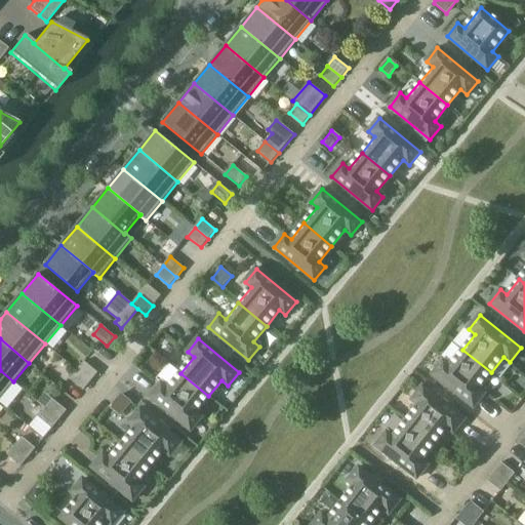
[(478,389),(491,372),(462,350),(450,366),(443,361),(433,374),(474,407),(484,394),(478,389)]
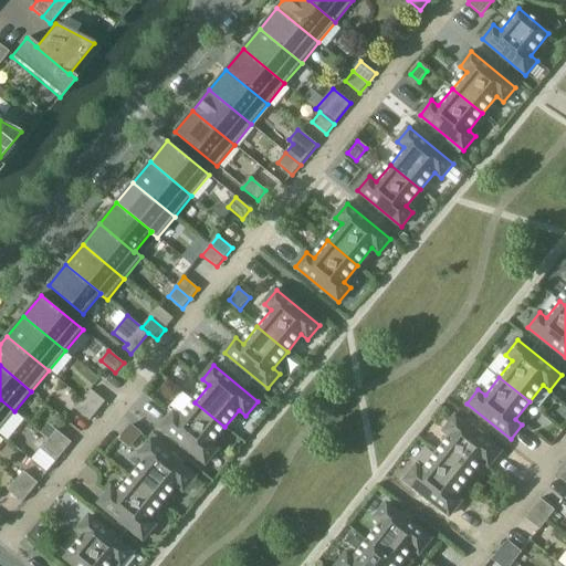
[(91,390),(83,399),(97,411),(105,402),(91,390)]
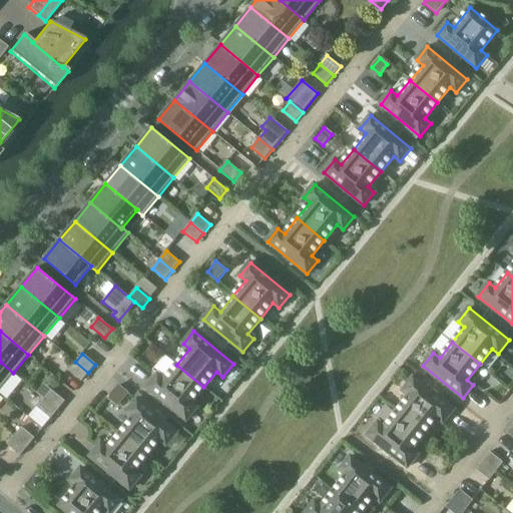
[(0,389),(13,373),(0,362),(0,389)]
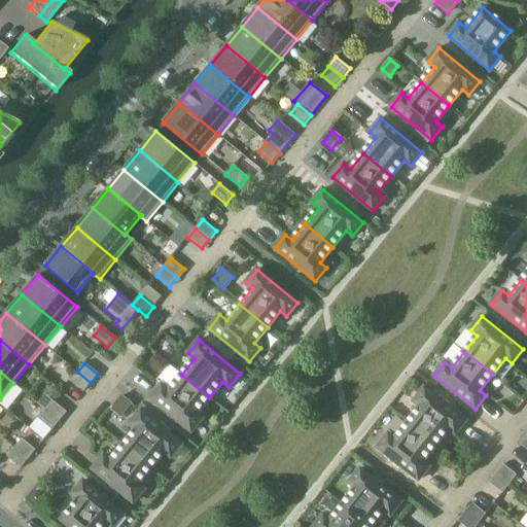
[(91,383),(77,372),(70,381),(83,392),(91,383)]
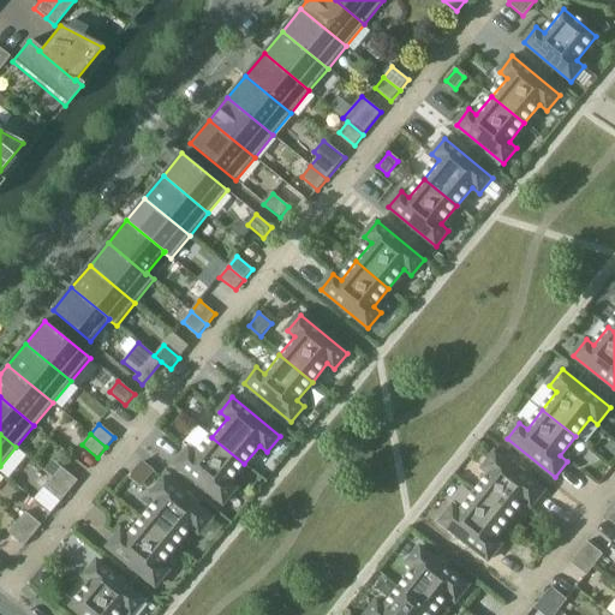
[(230,482),(244,464),(212,437),(196,455),(189,449),(175,465),(224,505),(237,489),(230,482)]
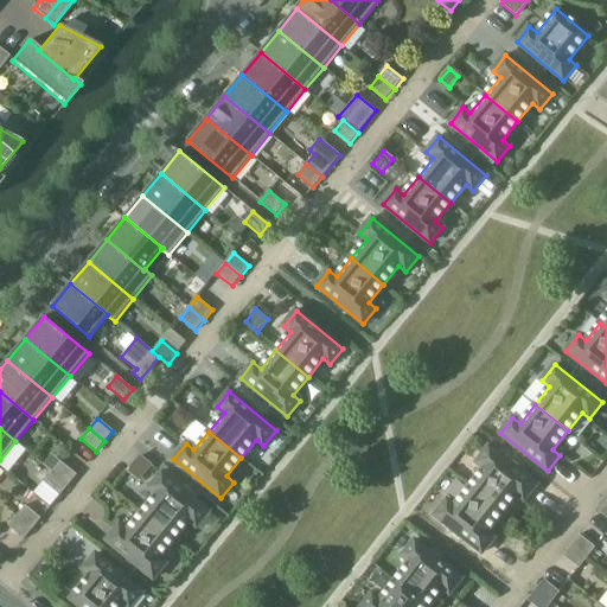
[(484,468),(470,487),(502,513),(517,494),(524,500),(537,485),(489,447),(477,462),(484,468)]
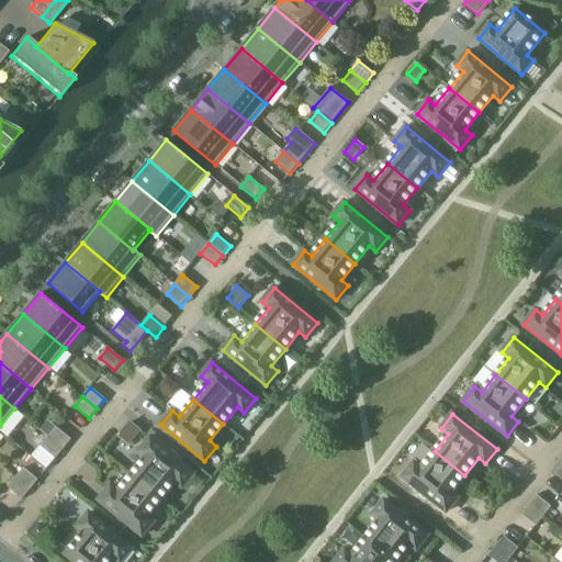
[(141,430),(131,423),(119,437),(128,446),(141,430)]
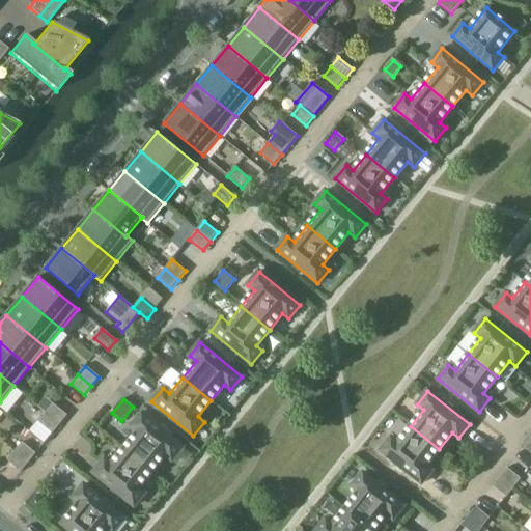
[(54,404),(46,413),(60,424),(67,416),(54,404)]
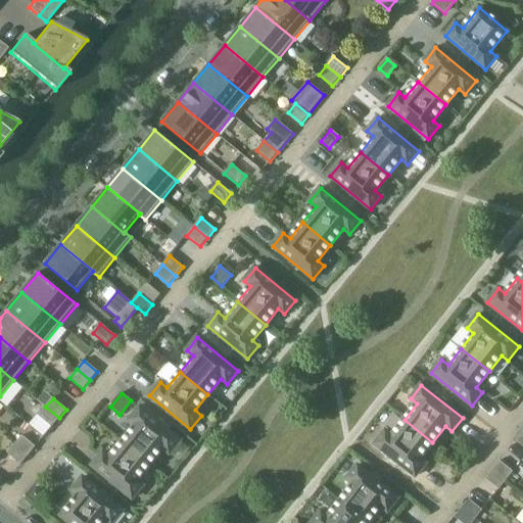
[(59,418),(45,407),(38,416),(52,427),(59,418)]
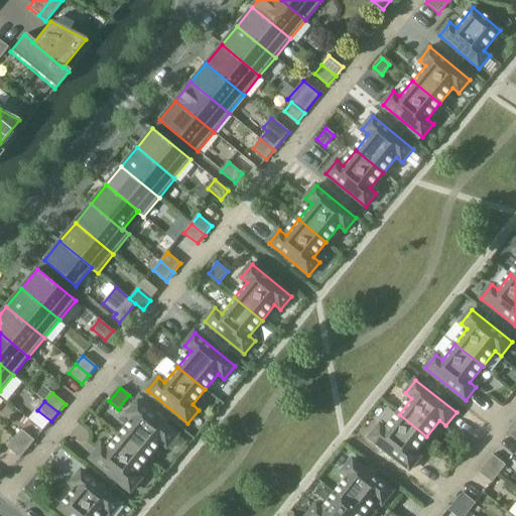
[(133,420),(121,435),(148,459),(161,442),(167,447),(178,434),(138,402),(127,415),(133,420)]
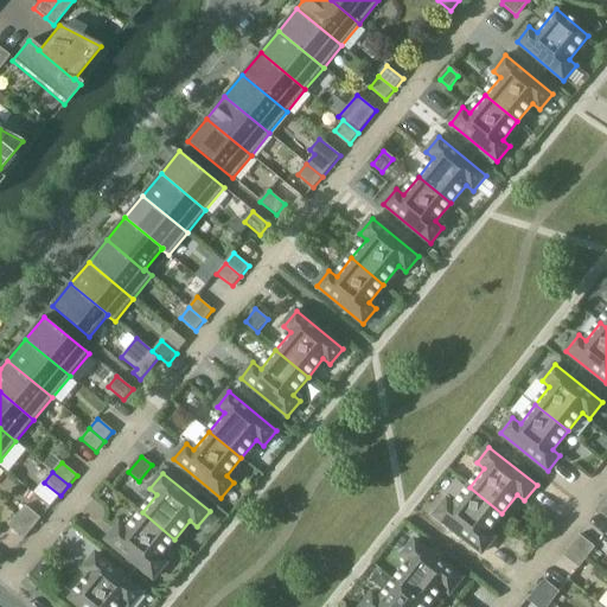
[(502,513),(470,487),(454,506),(447,500),(434,516),(483,554),(494,537),(487,531),(502,513)]
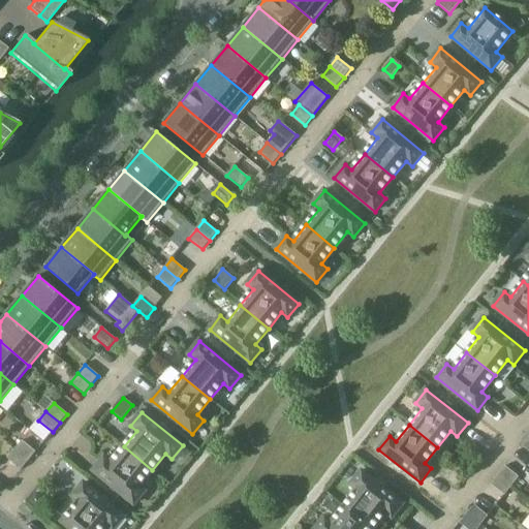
[(22,456),(28,461),(36,452),(22,440),(14,449),(22,456)]
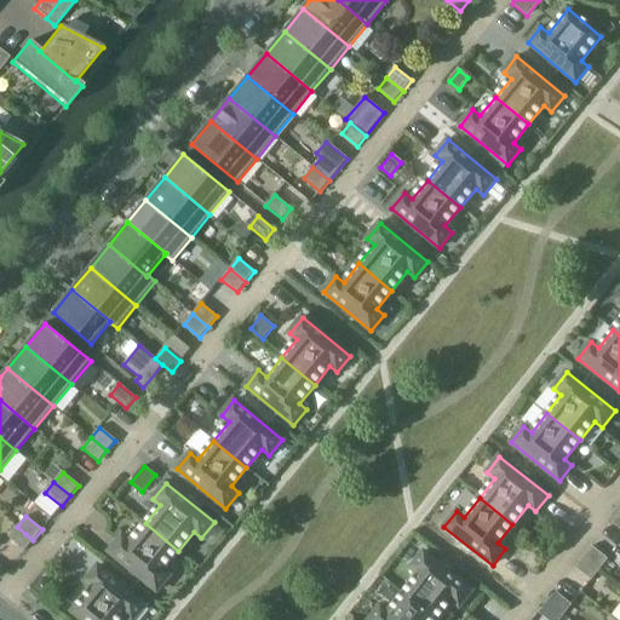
[(162,569),(178,551),(145,523),(130,543),(122,537),(109,552),(158,591),(170,575),(162,569)]
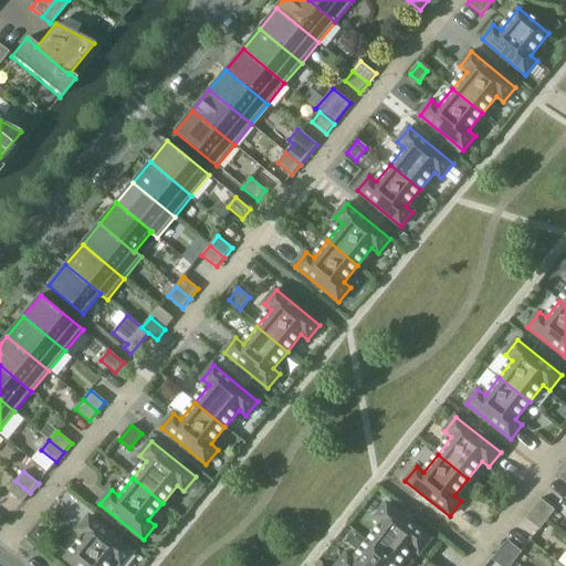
[(0,514),(8,521),(22,503),(30,493),(23,488),(10,504),(0,495),(0,514)]
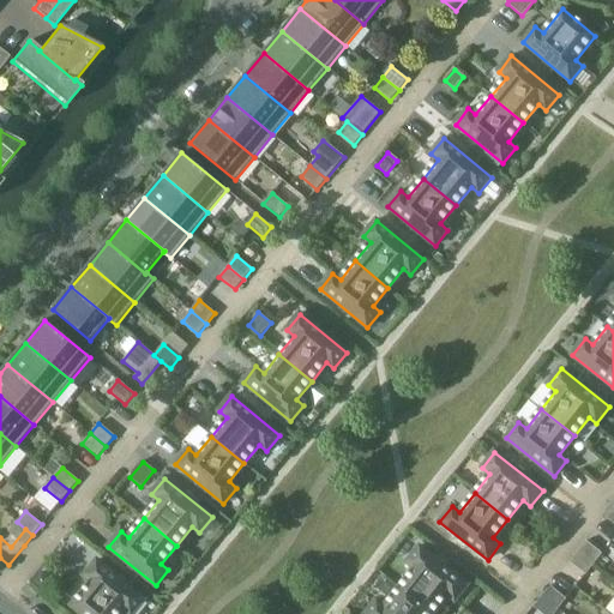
[(587,541),(578,552),(594,564),(602,554),(587,541)]
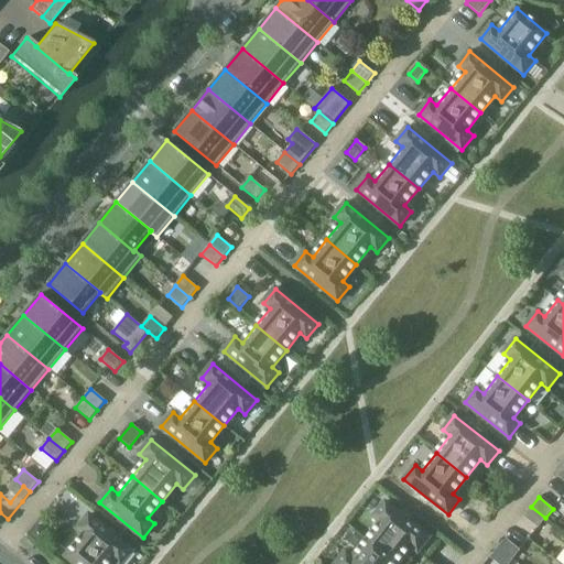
[(380,522),(367,540),(398,563),(411,546),(418,552),(430,538),(386,502),(373,517),(380,522)]
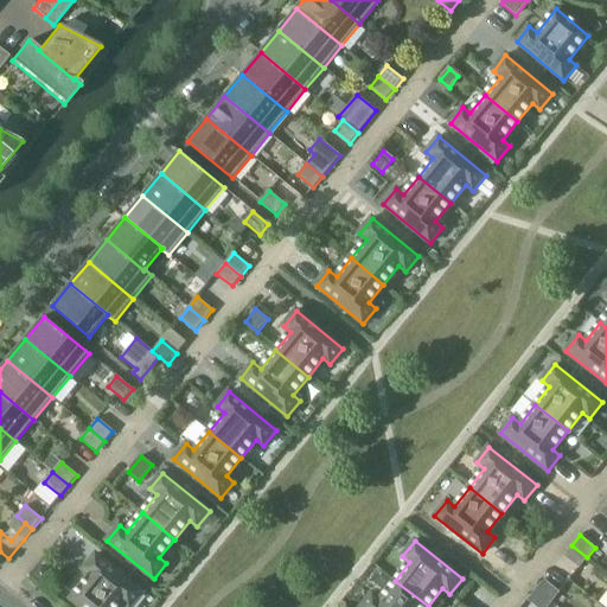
[(587,557),(572,545),(563,555),(579,568),(587,557)]
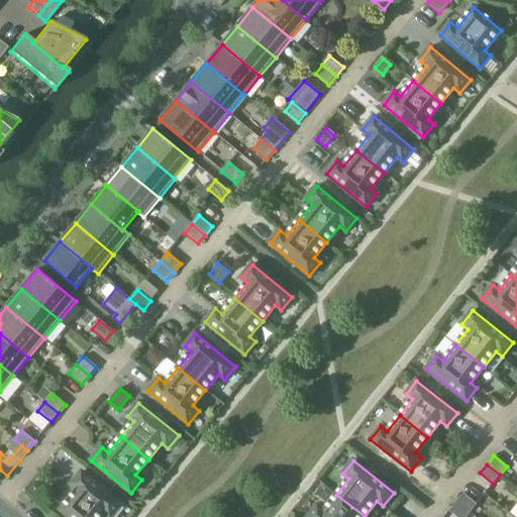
[(109,516),(111,516),(121,505),(82,472),(71,485),(77,490),(61,510),(68,516),(100,516),(104,513),(109,516)]
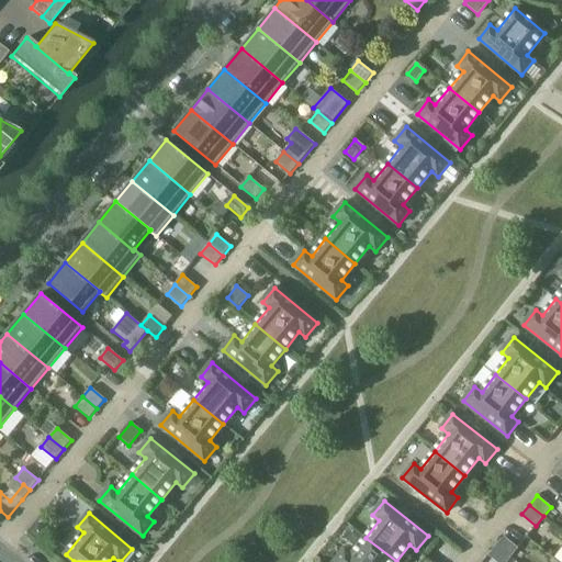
[(30,531),(40,540),(44,535),(44,528),(36,523),(30,531)]
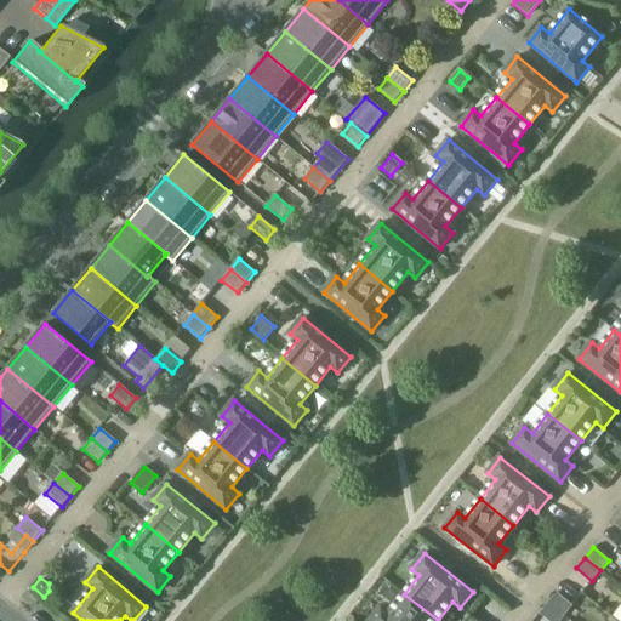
[(557,593),(548,603),(564,616),(573,605),(557,593)]
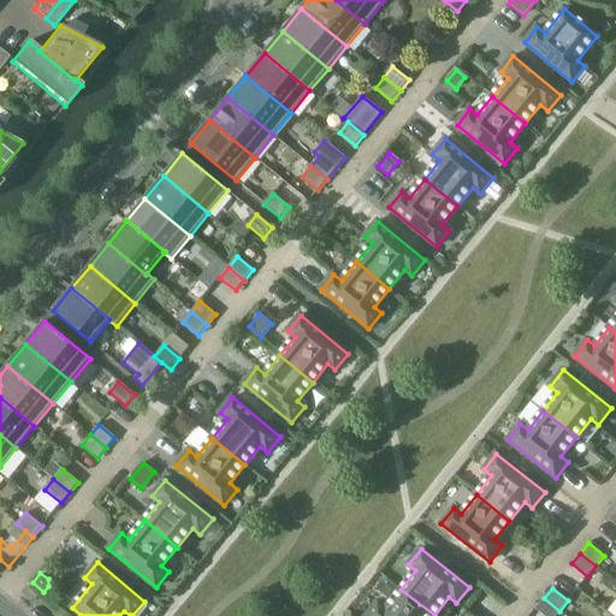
[(433,615),(434,615),(401,590),(386,608),(378,602),(367,615),(433,615)]
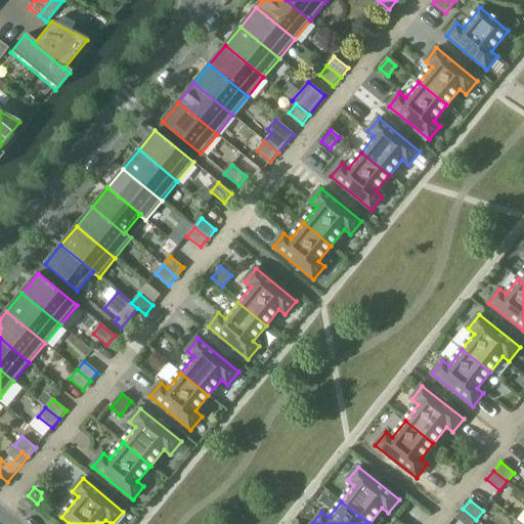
[(473,523),(476,520),(463,509),(455,518),(463,523),(473,523)]
